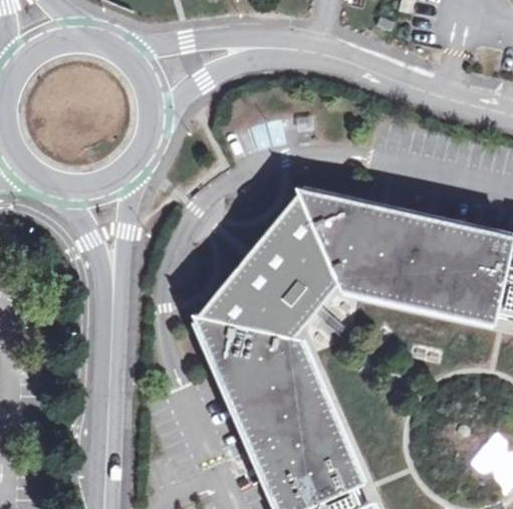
[(197,316),(293,335),(313,310),(334,285),(294,194),(245,256),(197,316)]
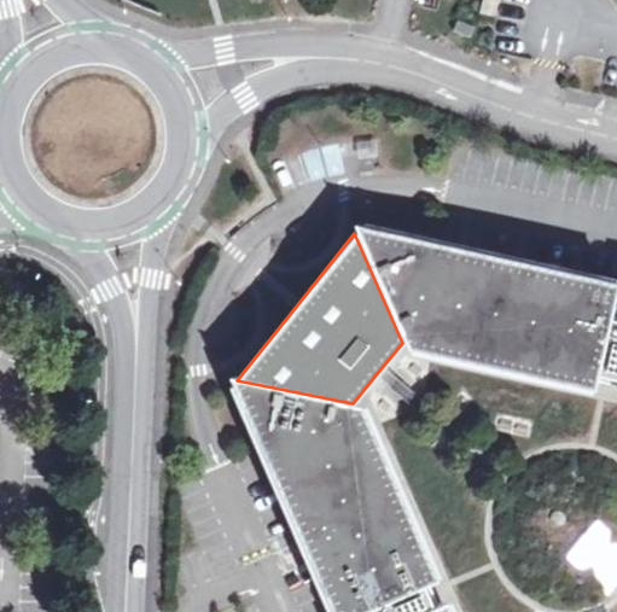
[(588,385),(610,285),(354,233),(402,343),(588,385)]
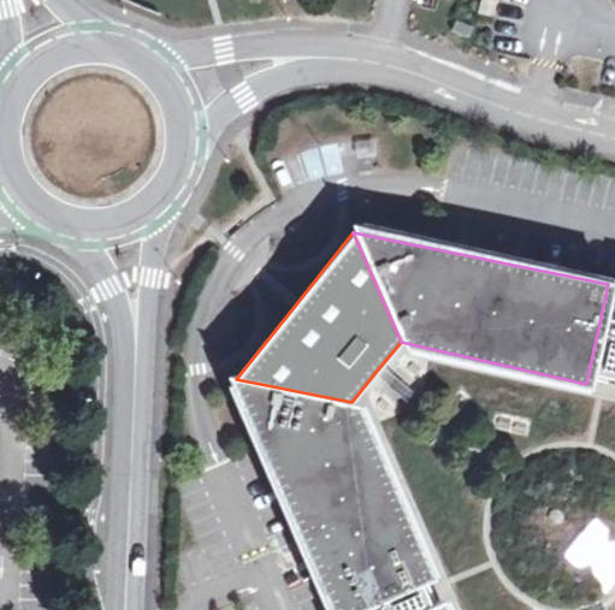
[(586,384),(614,390),(614,285),(608,284),(586,384)]
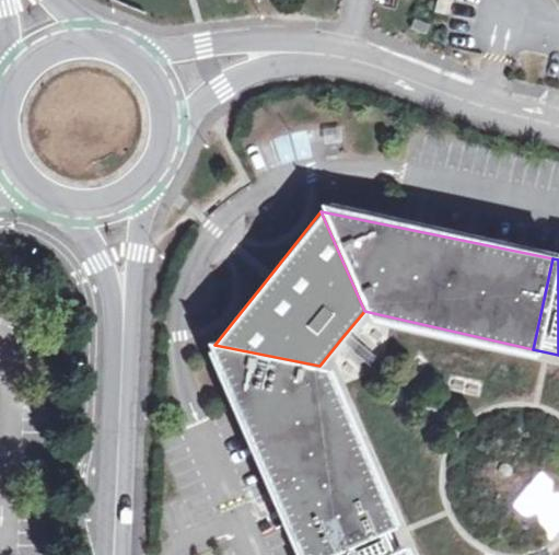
[(349,554),(397,533),(319,366),(214,345),(305,554),(349,554)]
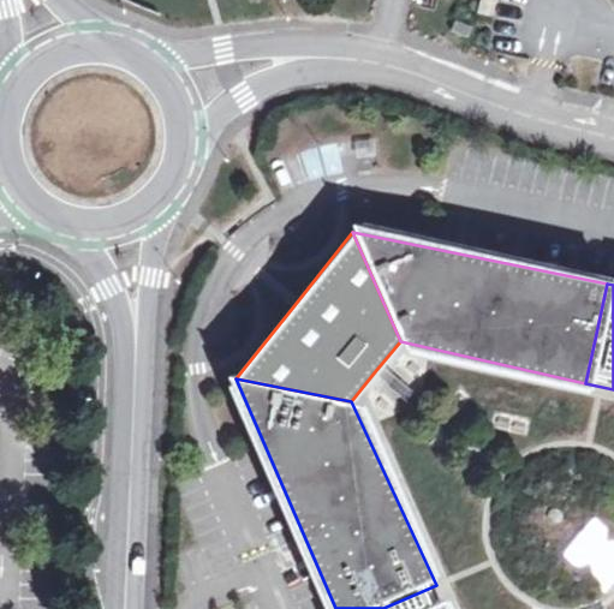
[(562,554),(606,590),(613,580),(613,539),(590,520),(562,554)]
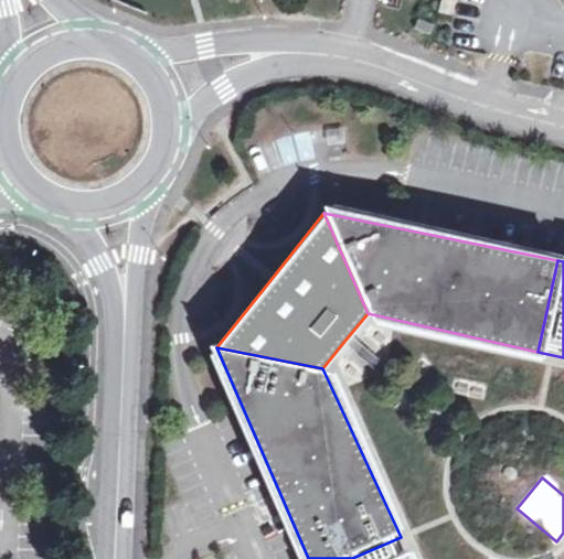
[(410,558),(401,537),(352,558),(410,558)]
